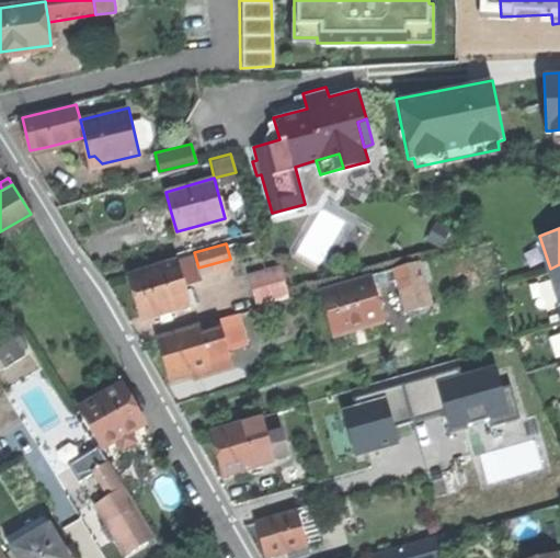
[(190,303),(176,259),(128,272),(138,304),(141,317),(190,303)]
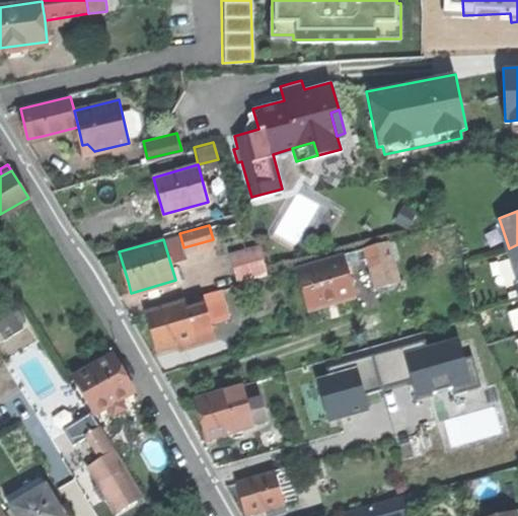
[(379,286),(397,280),(386,240),(368,245),(379,286)]
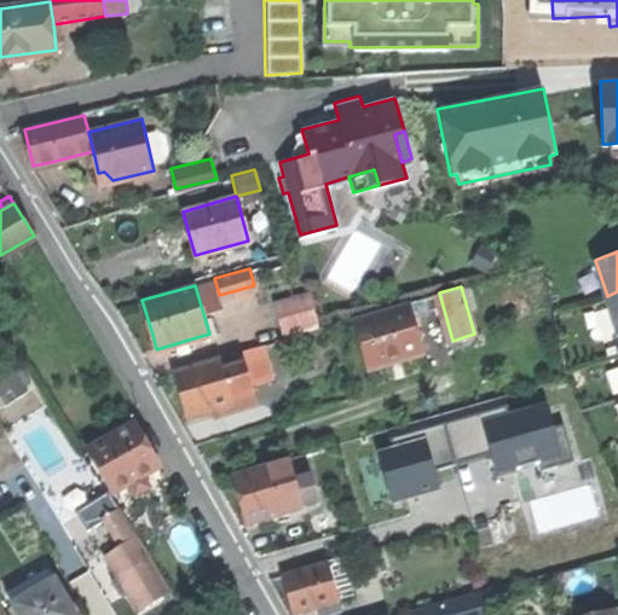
[(273,301),(283,336),(317,326),(306,291),(273,301)]
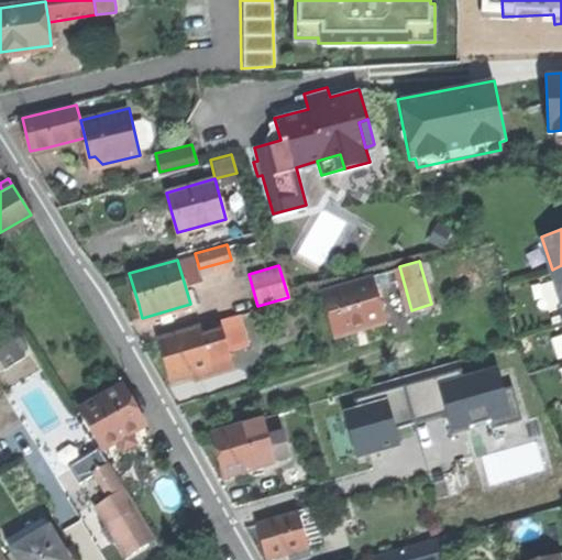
[(561,302),(561,265),(552,270),(561,303),(561,302)]
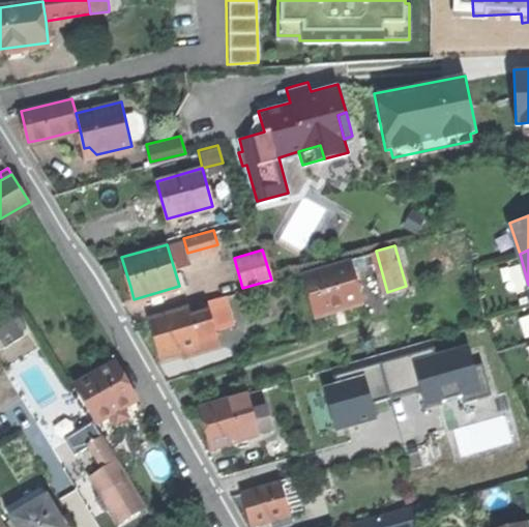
[(362,301),(351,259),(302,273),(315,316),(333,311),(362,301)]
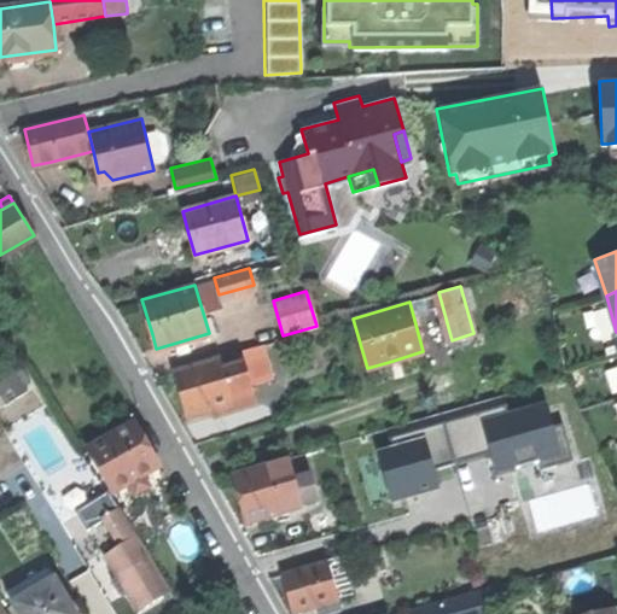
[(263,343),(220,355),(222,367),(243,361),(250,384),(273,376),(263,343)]
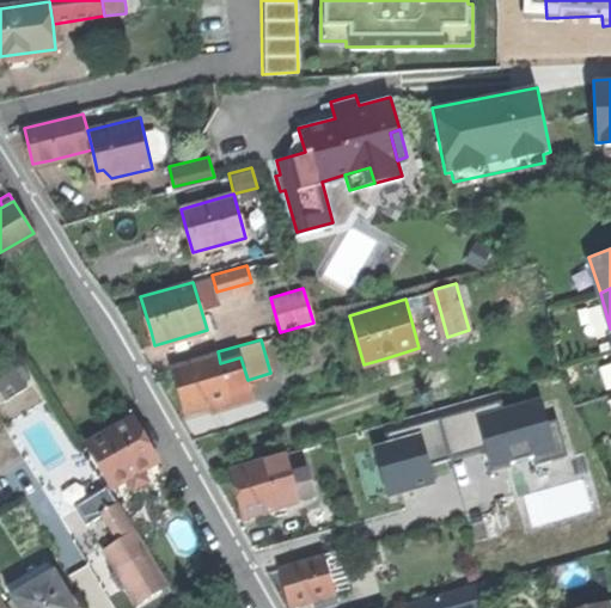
[(207,404),(231,397),(220,363),(218,351),(171,366),(179,392),(184,410),(207,404)]
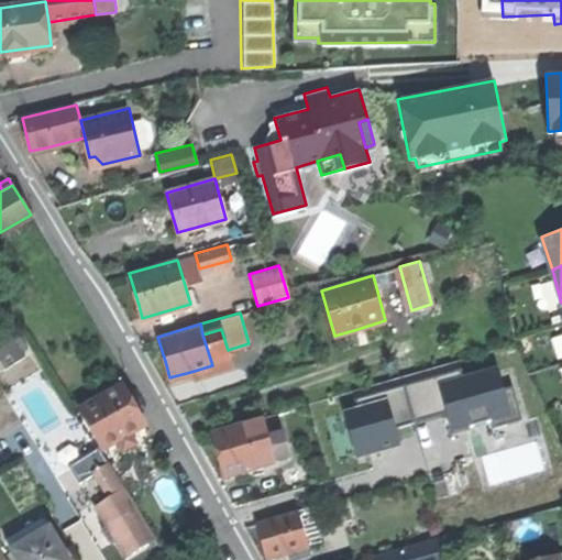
[(233,369),(228,350),(221,329),(202,335),(212,365),(190,372),(193,380),(233,369)]
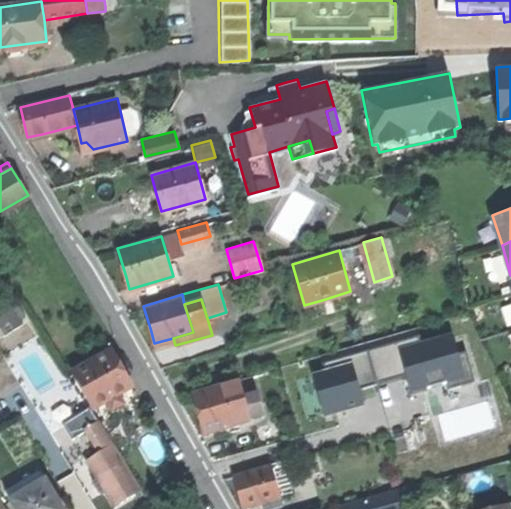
[(0,324),(4,331),(21,321),(11,304),(0,310),(0,324)]
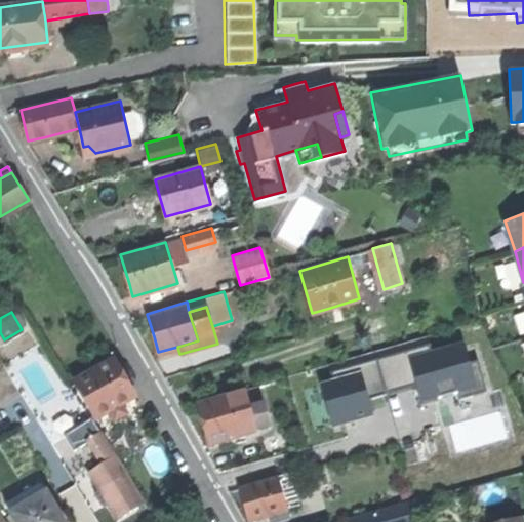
[(408,358),(430,352),(426,335),(372,351),(385,393),(392,391),(415,384),(408,358)]
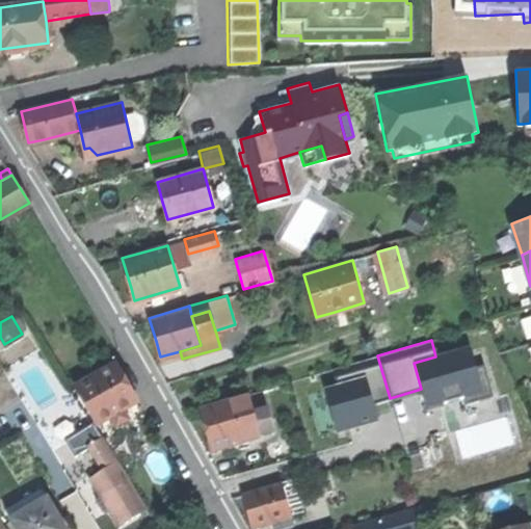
[(468,347),(435,356),(414,363),(421,389),(425,403),(443,399),(444,402),(462,396),(465,403),(492,396),(482,364),(473,367),(468,347)]
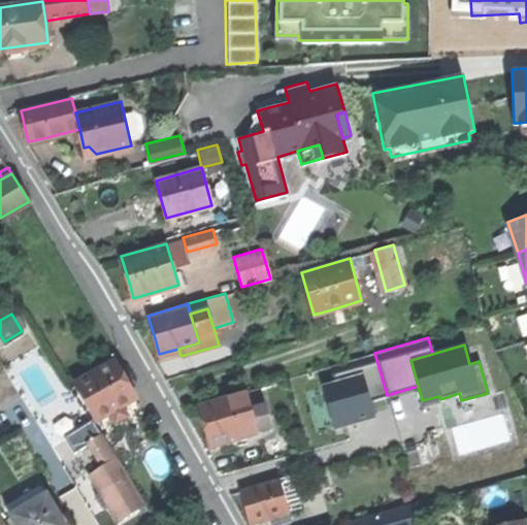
[(362,372),(369,400),(383,396),(387,395),(374,353),(330,365),(335,381),(362,372)]
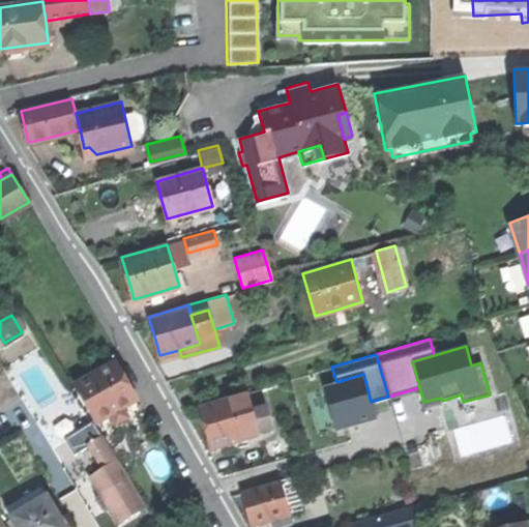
[(131,389),(115,361),(74,383),(94,420),(136,397),(131,389)]
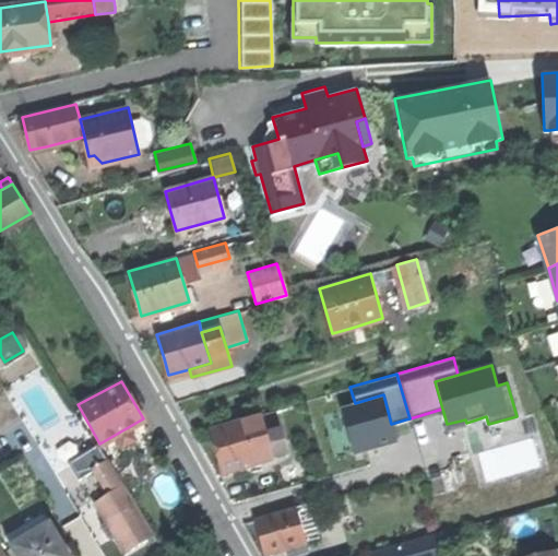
[(383,394),(355,403),(341,406),(353,450),(395,438),(391,424),(383,394)]
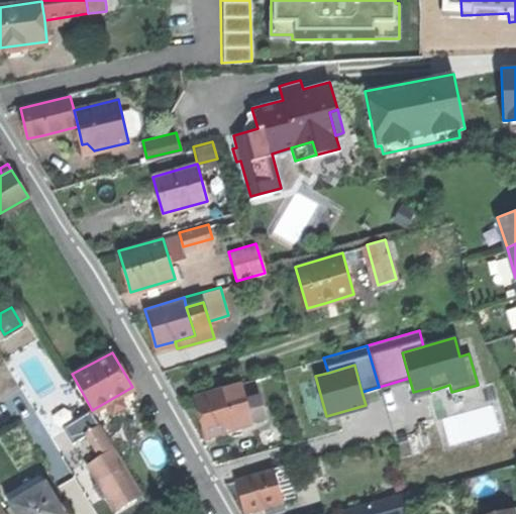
[(252,421),(251,419),(245,398),(241,383),(195,395),(202,419),(206,434),(252,421)]
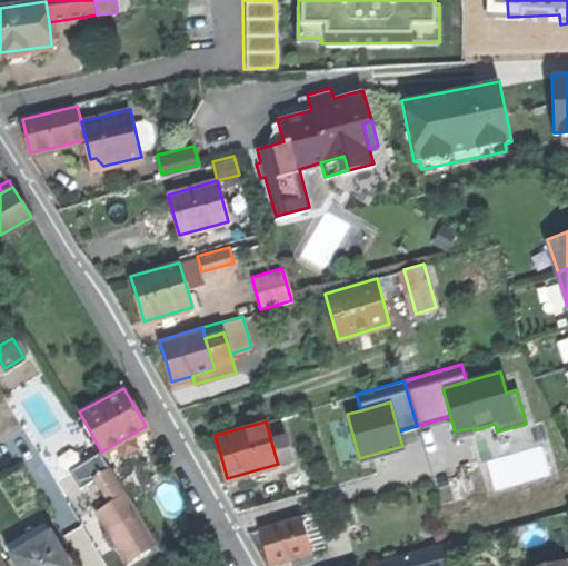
[(270,438),(277,462),(292,458),(286,434),(270,438)]
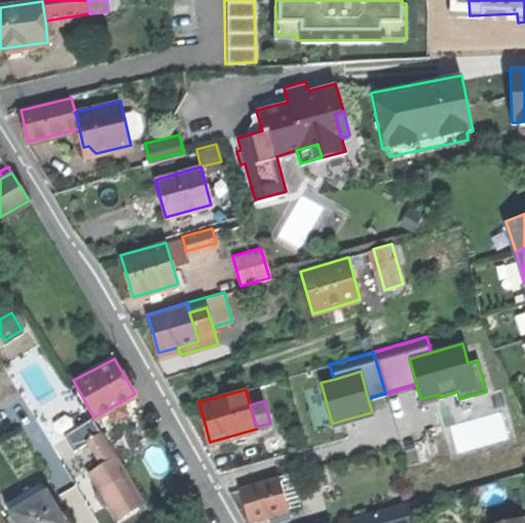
[(144,501),(94,417),(66,434),(75,448),(89,440),(104,462),(88,473),(100,490),(94,493),(98,499),(100,503),(106,500),(116,519),(144,501)]
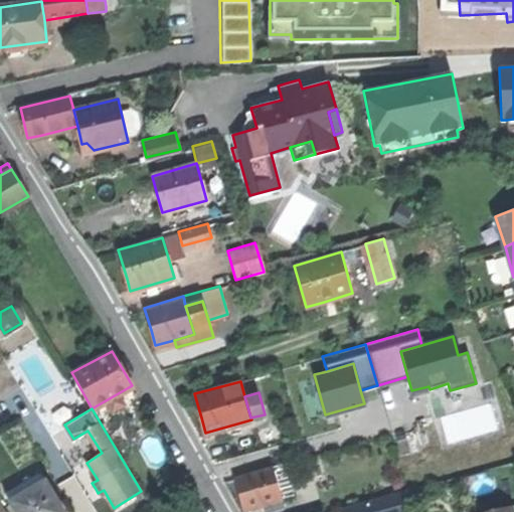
[(282,498),(273,466),(235,476),(240,493),(243,508),(282,498)]
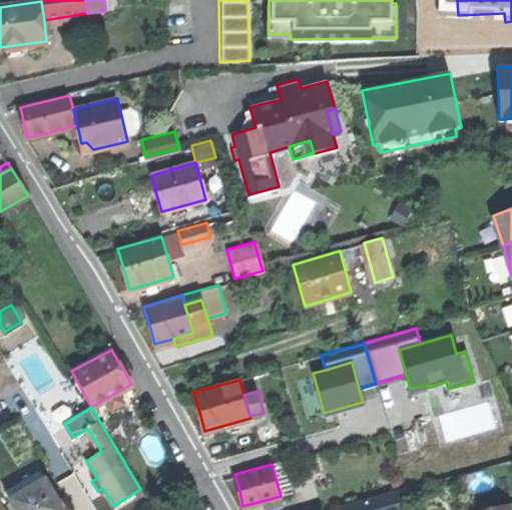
[(61,509),(53,496),(38,471),(5,490),(16,509),(61,509)]
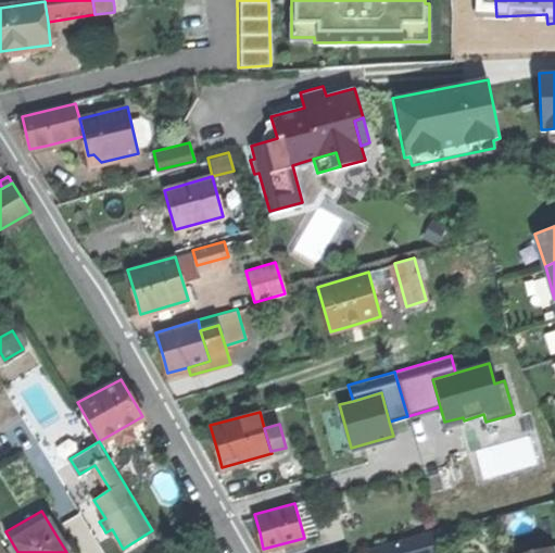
[(442,540),(452,537),(449,524),(438,527),(439,530),(369,549),(370,552),(434,552),(444,551),(442,540)]
